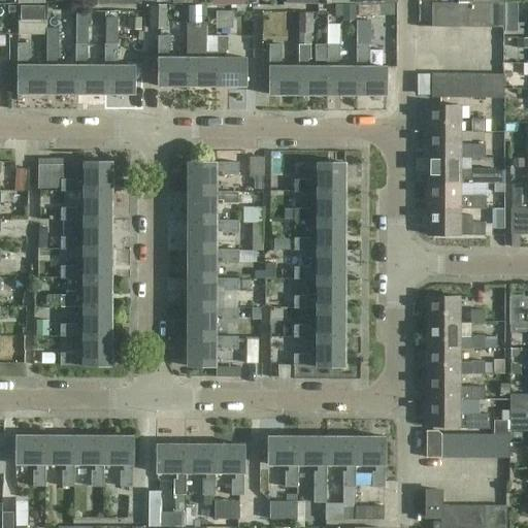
[(432,3),(432,28),(444,28),(444,3),(432,3)]
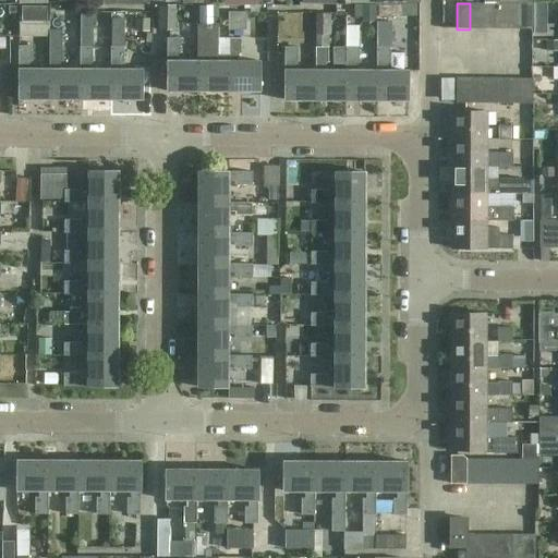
[(470,3),(470,29),(483,29),(483,3),(470,3)]
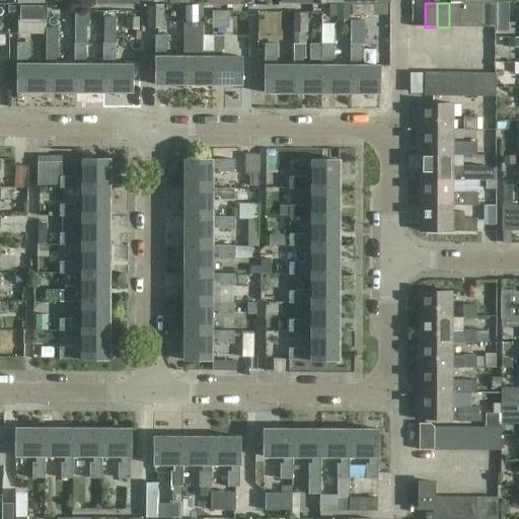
[(449,3),(449,27),(460,27),(460,3),(449,3)]
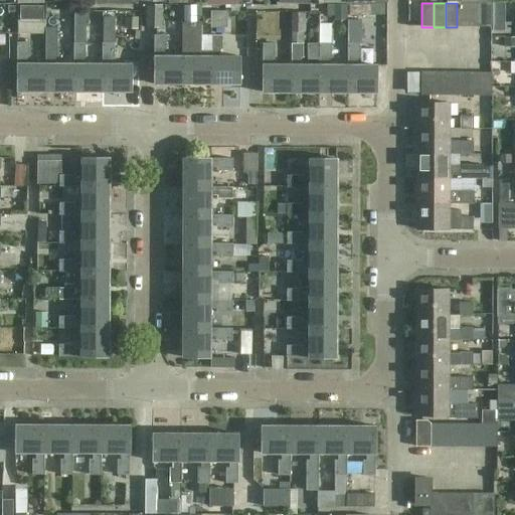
[(457,3),(457,27),(468,27),(468,3),(457,3)]
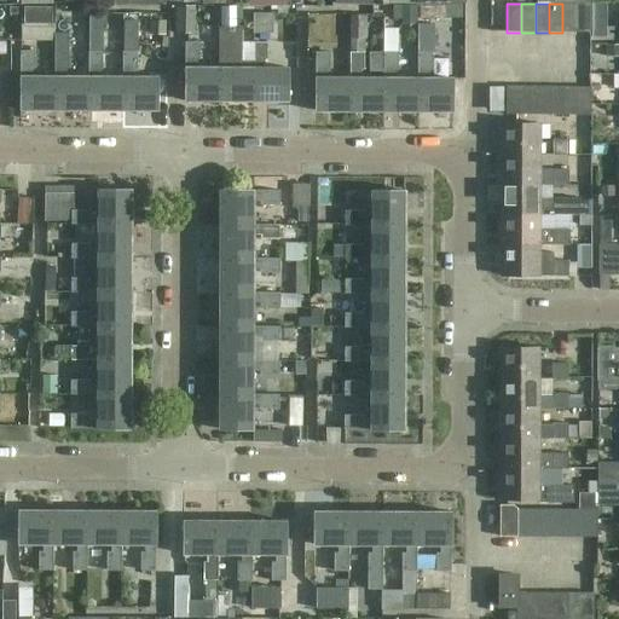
[(562,4),(562,33),(577,33),(577,5),(562,4)]
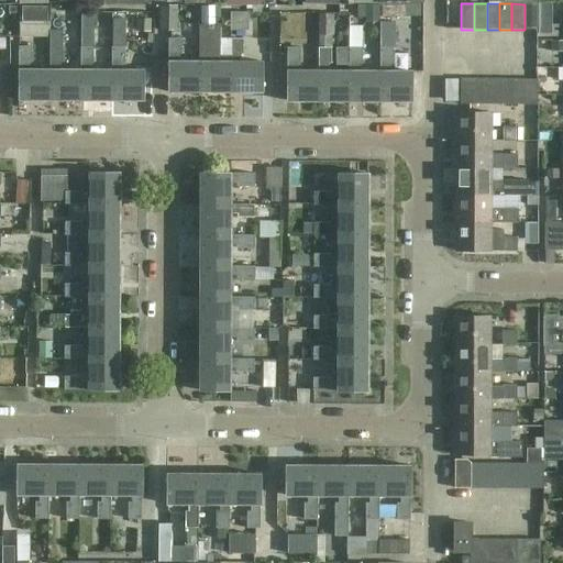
[(199,91),(231,91),(230,62),(230,55),(220,55),(220,25),(213,25),(213,4),(200,4),(200,25),(199,25),(199,39),(199,62),(199,91)]
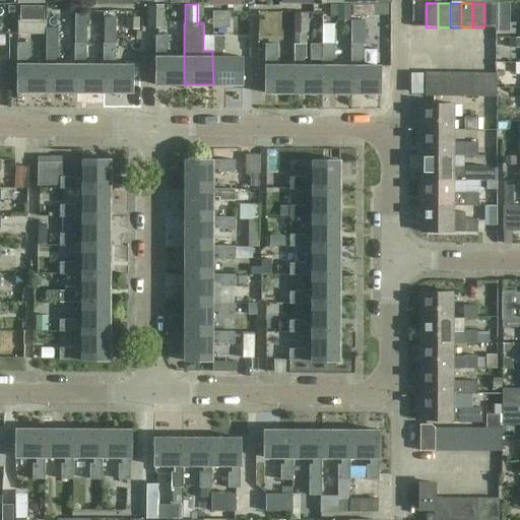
[(484,4),(484,27),(497,27),(497,4),(484,4)]
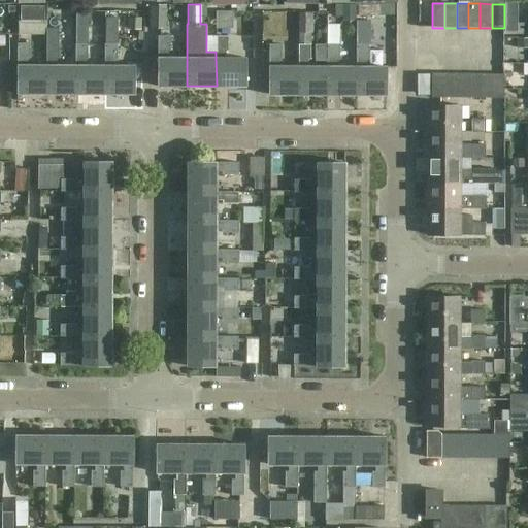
[(358,33),(357,13),(357,5),(344,5),(344,33),(358,33)]
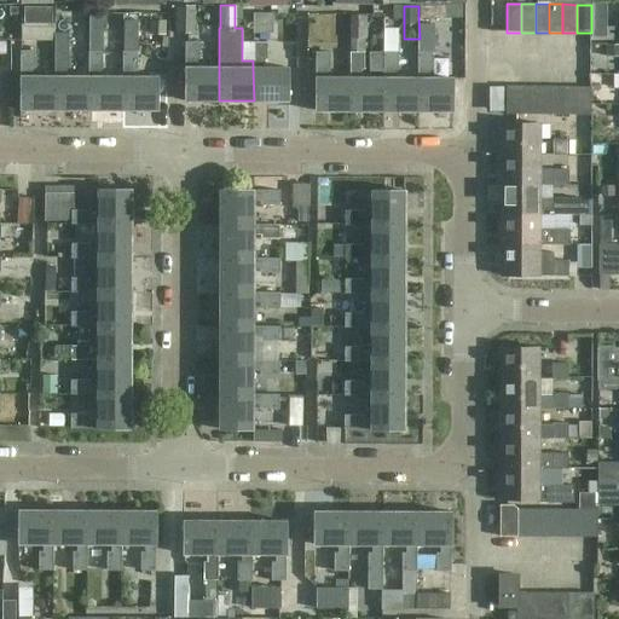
[(445,6),(418,6),(418,16),(445,16),(445,6)]
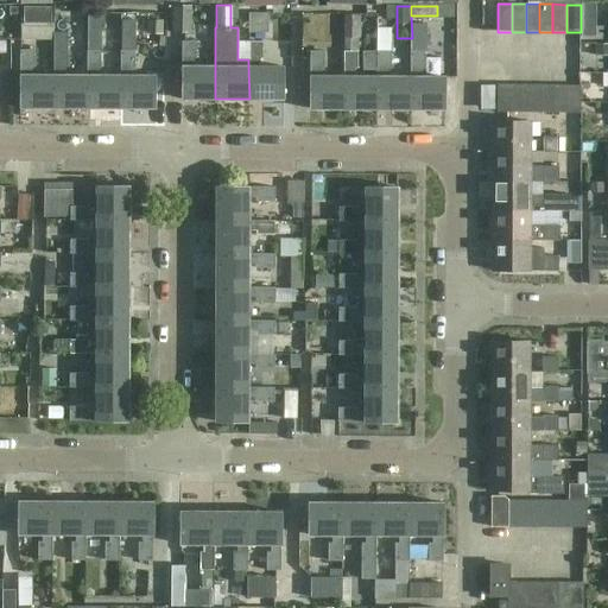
[(51,7),(24,7),(24,24),(51,24),(51,7)]
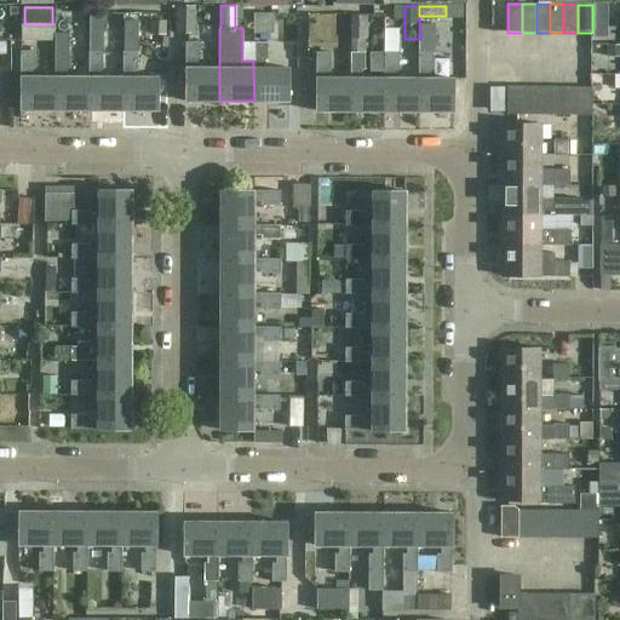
[(200,18),(200,7),(179,7),(179,18),(200,18)]
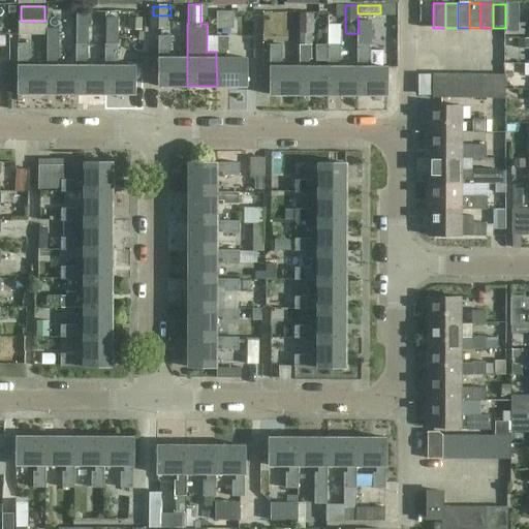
[(59,10),(47,10),(47,65),(47,94),(75,94),(75,65),(55,65),(55,59),(59,59),(59,10)]
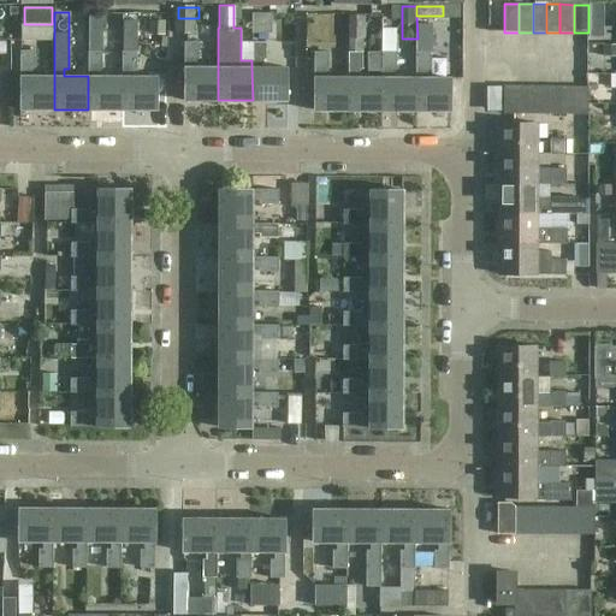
[(106,12),(88,12),(88,76),(88,110),(122,110),(122,76),(98,76),(98,69),(102,69),(102,31),(106,31),(106,12)]
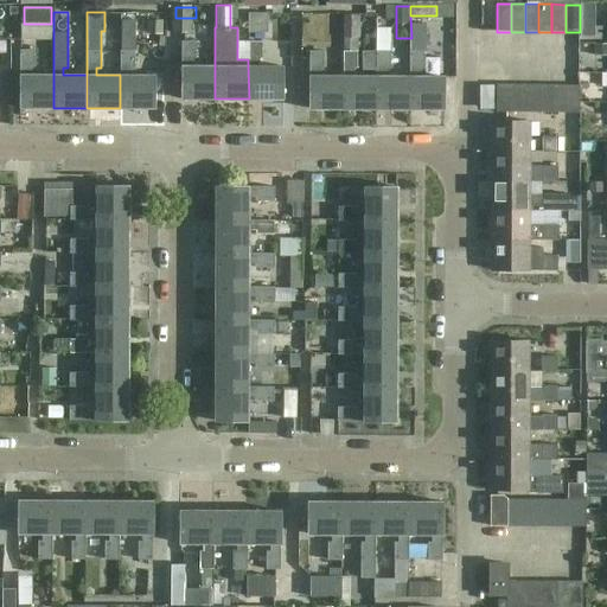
[(250,14),(250,30),(262,30),(262,14),(250,14)]
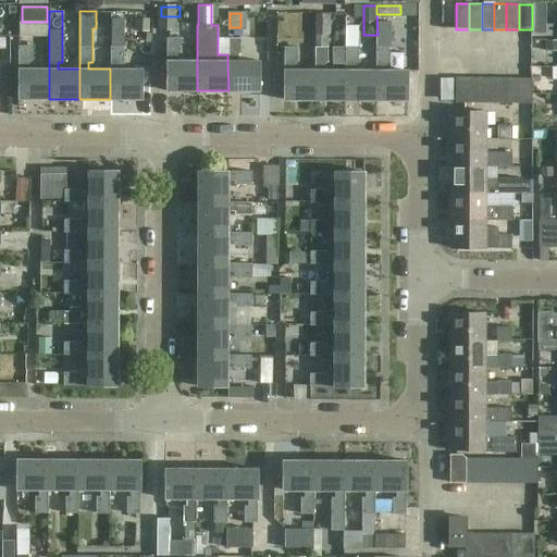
[(314,47),(326,47),(326,35),(329,35),(329,13),(316,13),(314,47)]
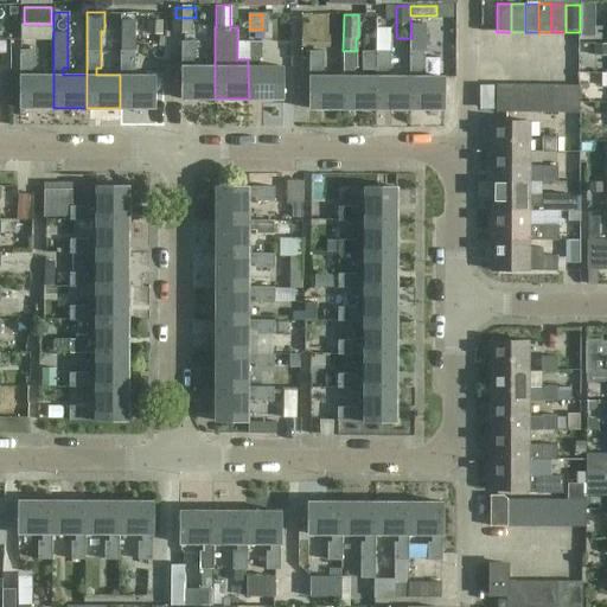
[(393,48),(394,29),(378,27),(377,46),(393,48)]
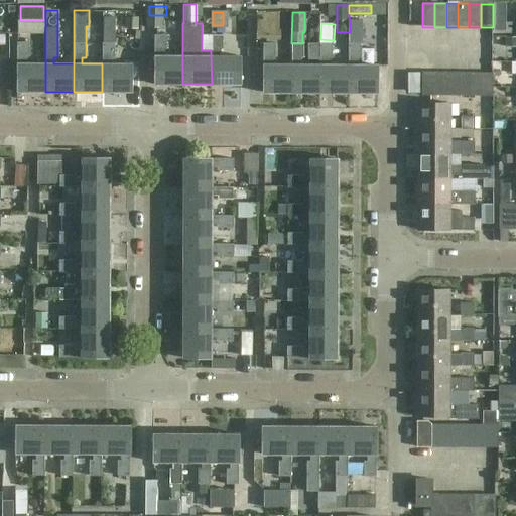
[(32,49),(45,50),(45,35),(33,35),(32,49)]
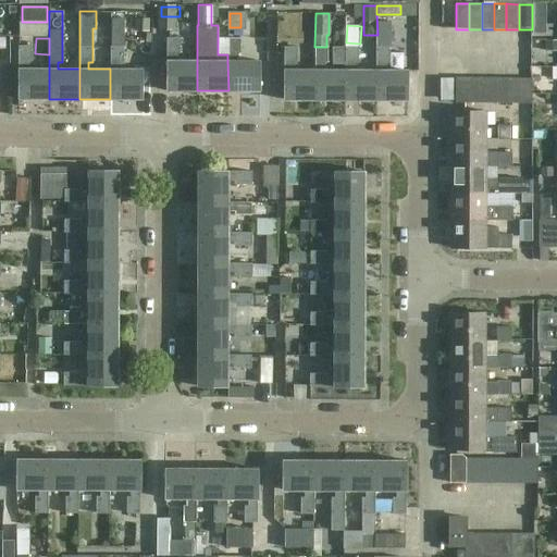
[(175,53),(178,53),(178,38),(166,38),(166,61),(166,90),(197,90),(197,61),(175,61),(175,53)]
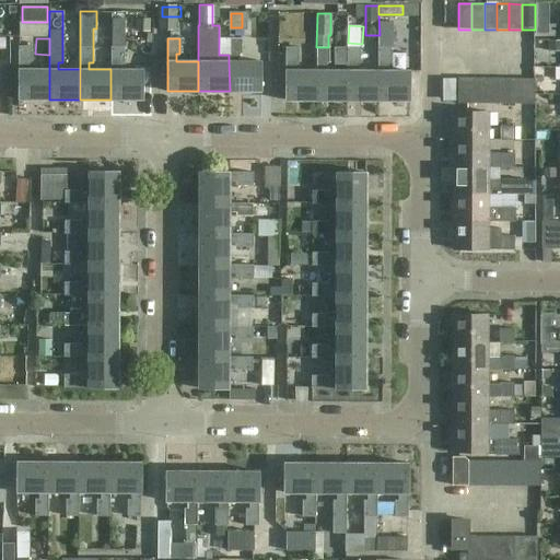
[(237,54),(242,54),(242,38),(229,38),(229,55),(229,61),(230,91),(260,91),(260,61),(237,61),(237,54)]
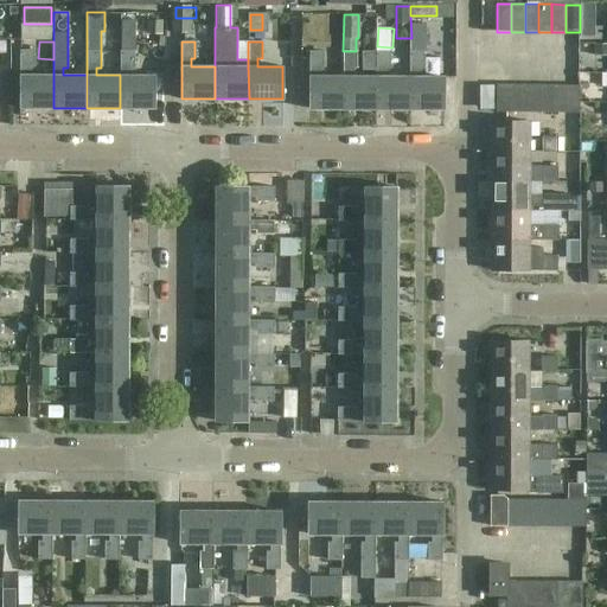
[(19,108),(53,108),(53,75),(30,75),(30,68),(34,68),(34,50),(20,50),(20,76),(19,76),(19,108)]
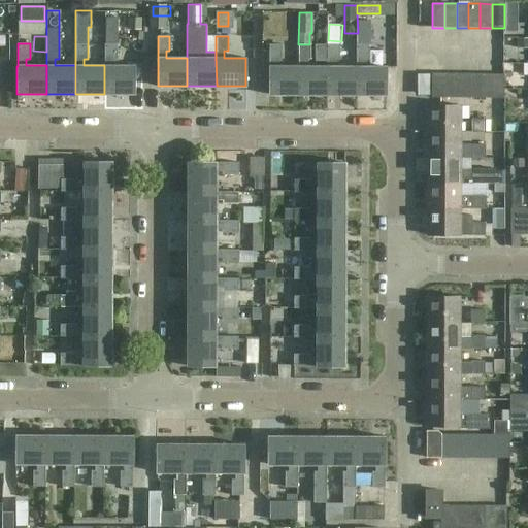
[(104,44),(104,65),(104,94),(134,94),(134,66),(113,66),(113,59),(117,59),(117,44),(104,44)]
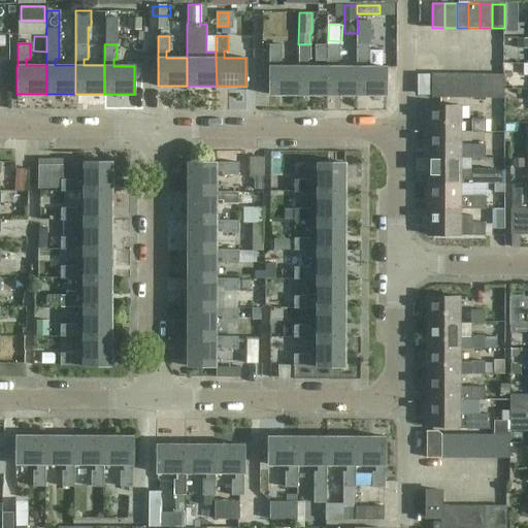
[(269,95),(298,95),(298,67),(278,66),(278,60),(282,60),(282,45),(270,45),(270,66),(269,66),(269,95)]
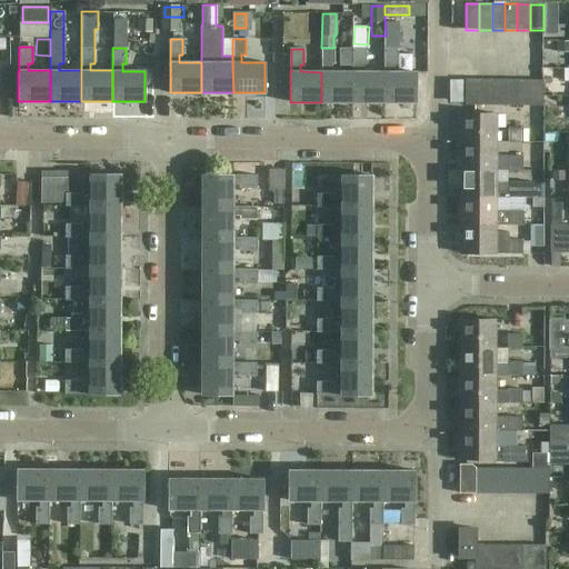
[(321,72),(321,102),(352,102),(352,72),(330,72),(330,65),(335,65),(335,49),(321,49),(321,72)]
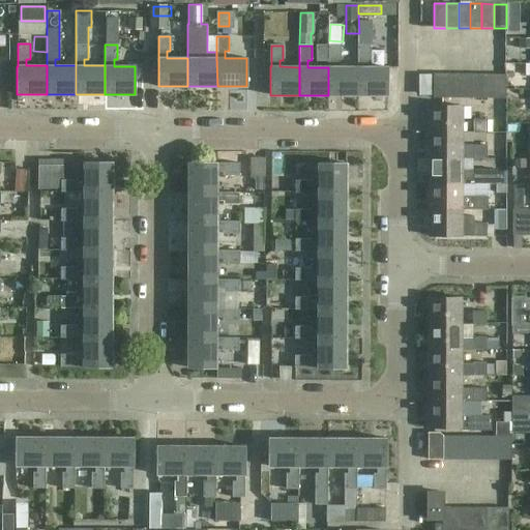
[(328,95),(358,95),(357,67),(337,67),(337,60),(341,60),(341,46),(329,46),(328,67),(328,95)]
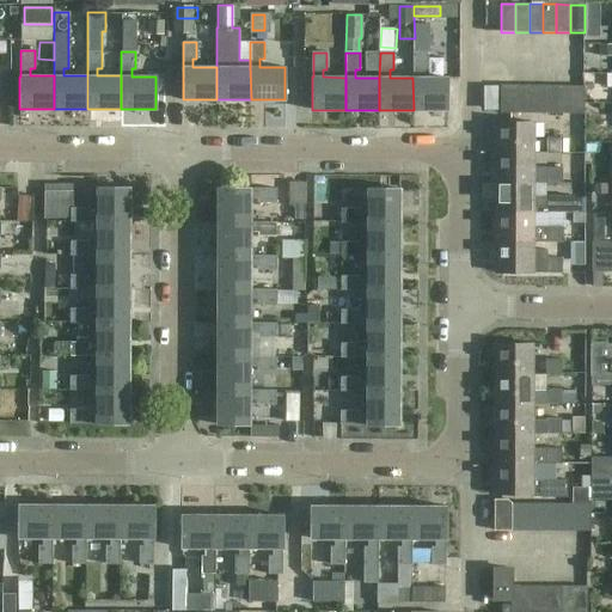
[(423,69),(427,69),(427,53),(412,53),(412,78),(414,110),(447,111),(448,78),(423,78),(423,69)]
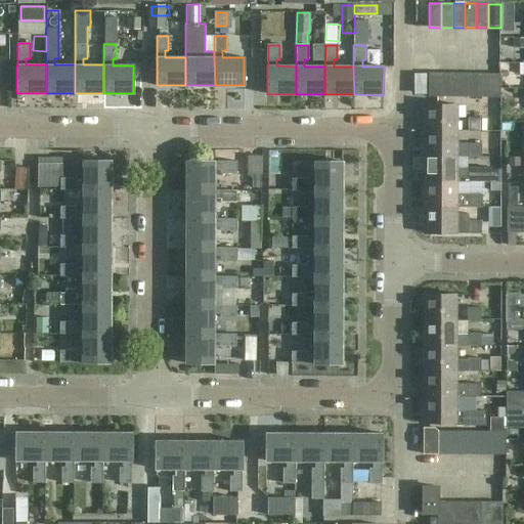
[(9,63),(0,63),(0,87),(8,88),(9,63)]
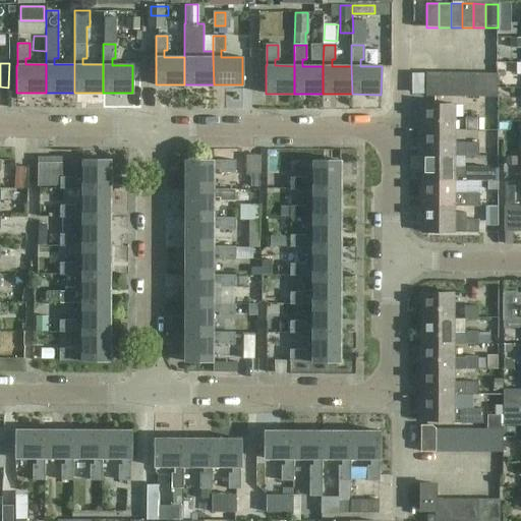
[(414,91),(426,91),(426,71),(414,71),(414,91)]
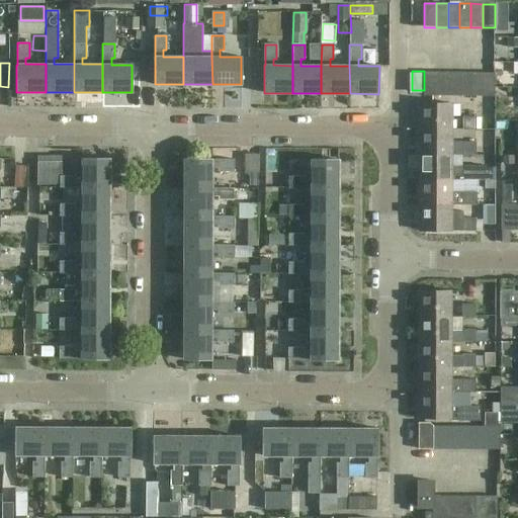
[(436,96),(436,73),(424,73),(424,96),(436,96)]
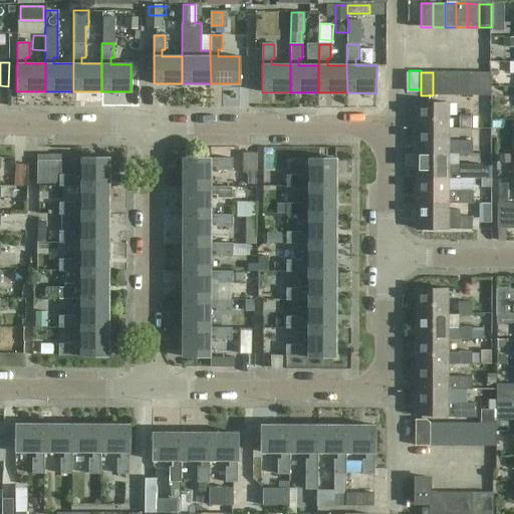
[(444,72),(433,72),(433,95),(444,95),(444,72)]
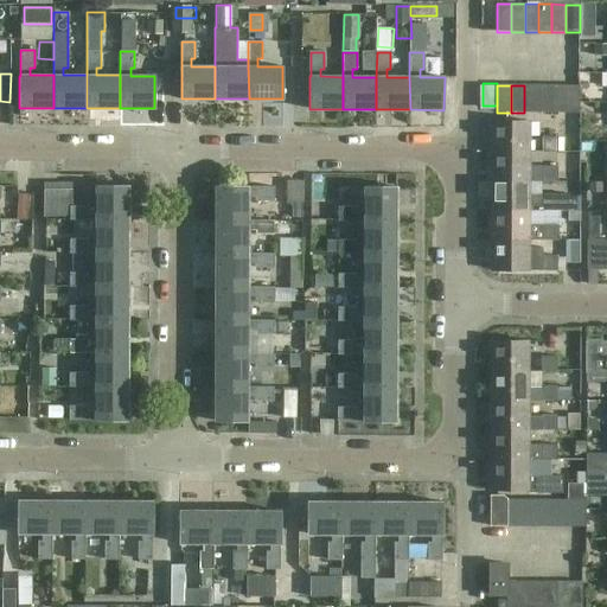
[(538,113),(538,85),(524,85),(524,113),(538,113)]
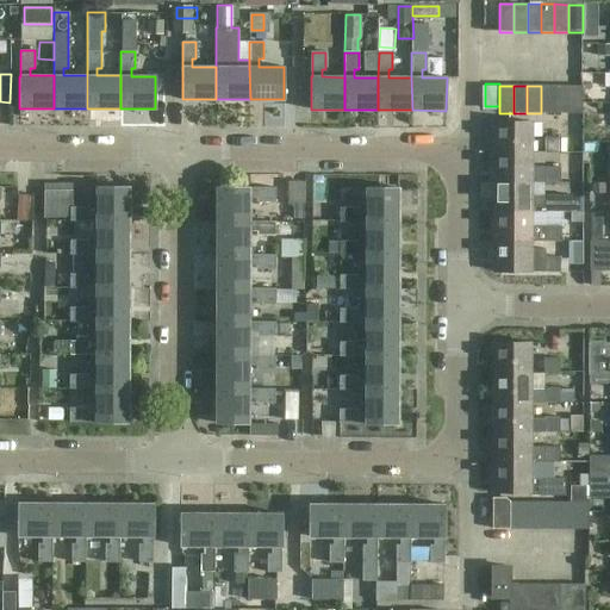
[(554,86),(541,86),(541,113),(554,113),(554,86)]
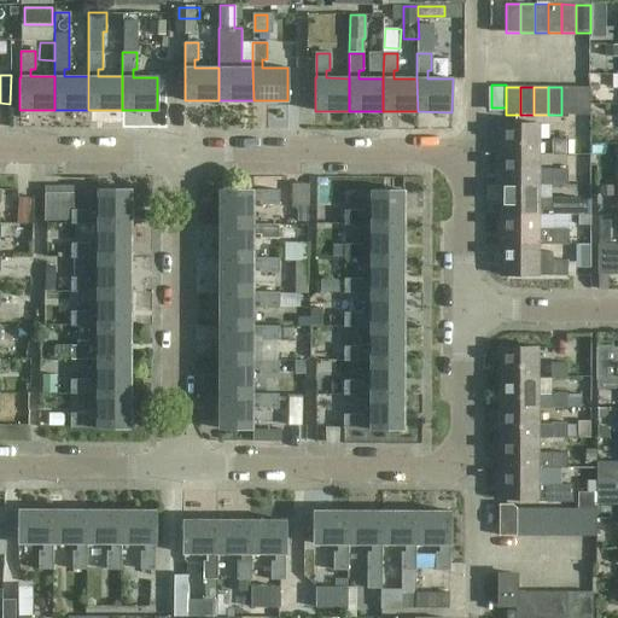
[(575,115),(575,87),(561,87),(561,115),(575,115)]
